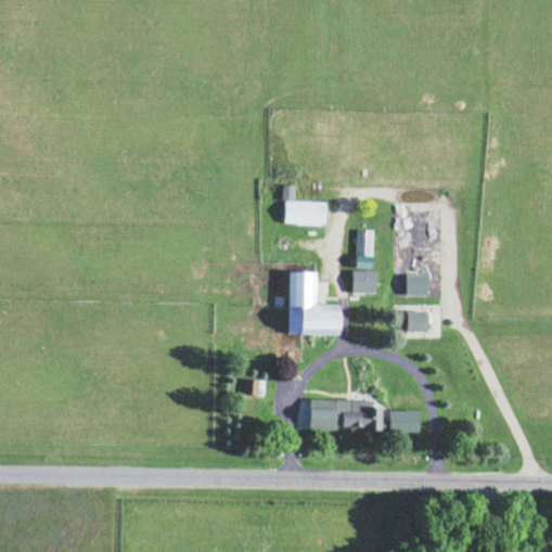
[(326,202),(285,202),(285,226),(326,226),(326,202)]
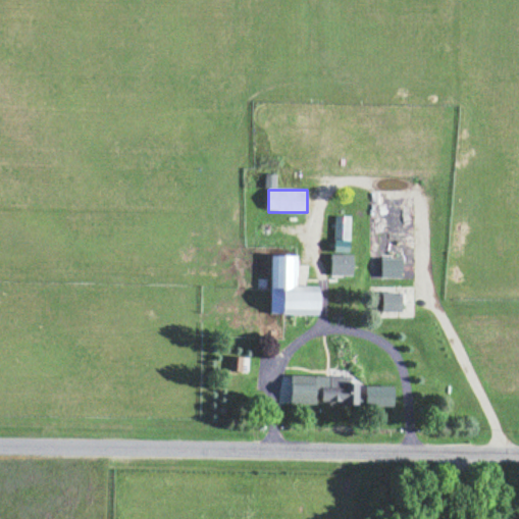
[(351,216),(333,216),(333,252),(351,252),(351,216)]
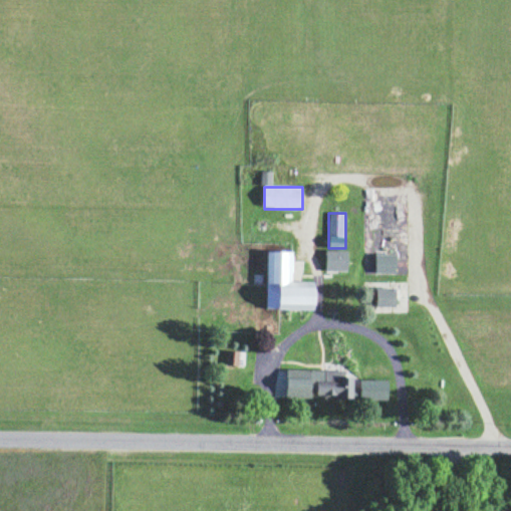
[(267,309),(320,309),(320,282),(293,282),(293,251),(268,251),(267,309)]
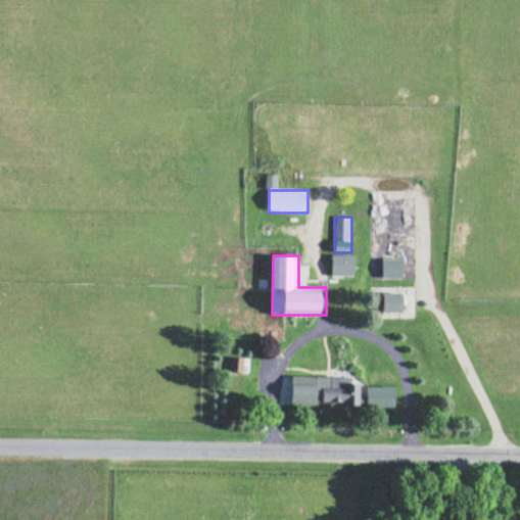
[(331,276),(355,276),(355,255),(331,255),(331,276)]
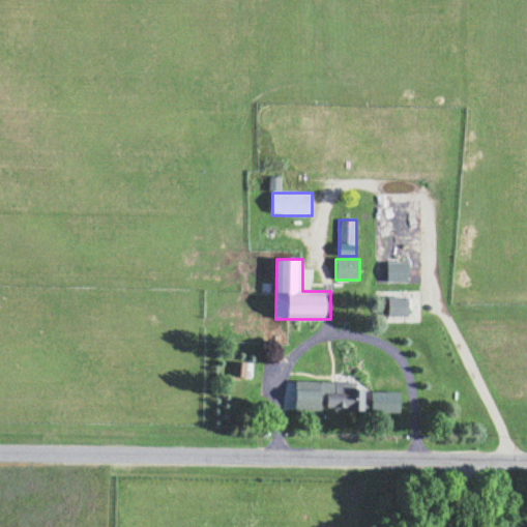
[(410,316),(410,298),(388,298),(388,316),(410,316)]
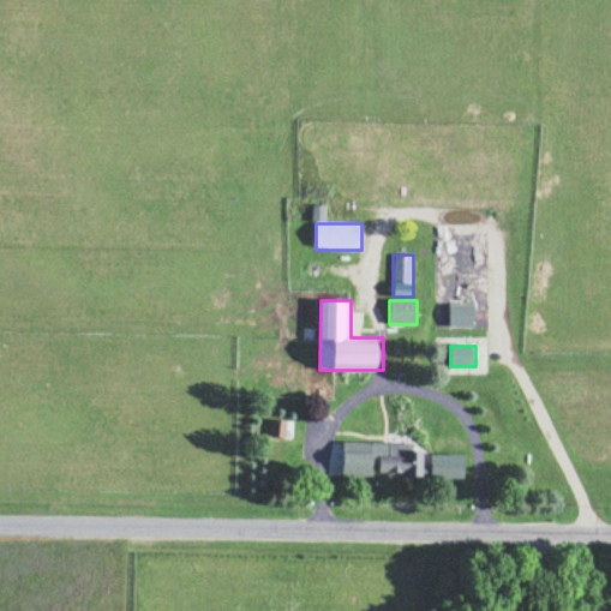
[(371,444),(371,477),(425,477),(425,444),(371,444)]
